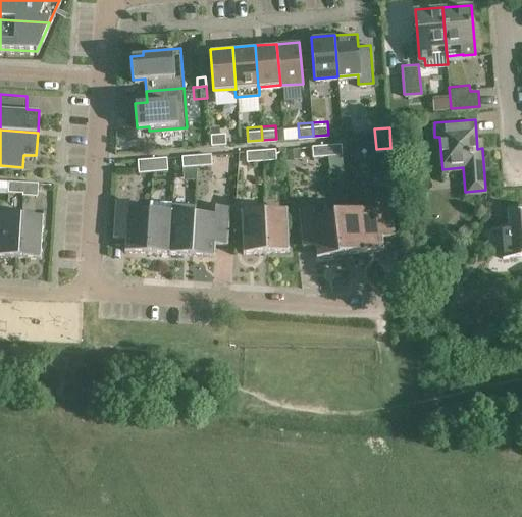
[(210,131),(211,143),(226,142),(225,130),(210,131)]
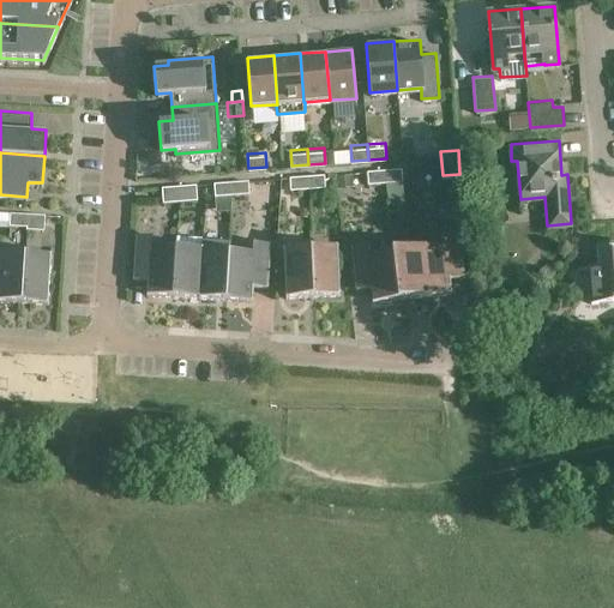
[(402,167),(384,168),(385,182),(403,181),(402,167)]
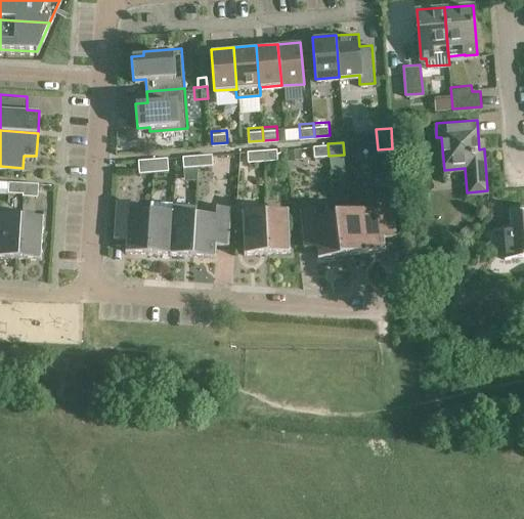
[(328,143),(313,144),(314,157),(329,156),(328,143)]
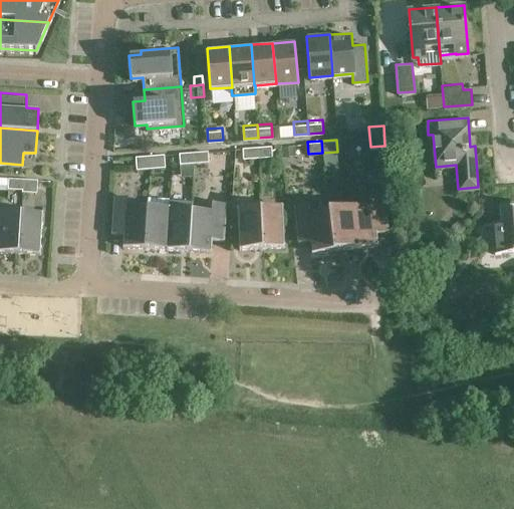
[(271,145),(257,146),(258,158),(272,157),(271,145)]
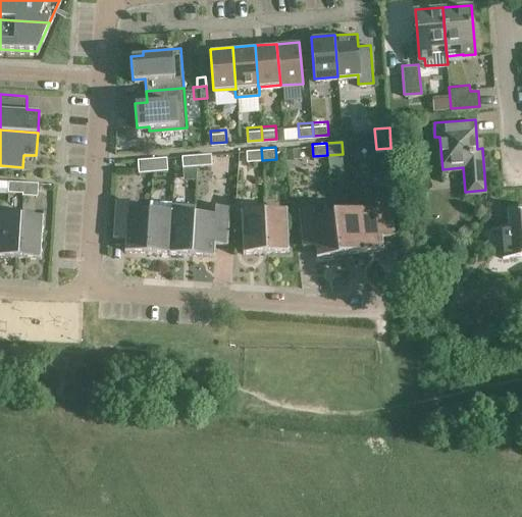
[(261,148),(246,149),(247,161),(262,160),(261,148)]
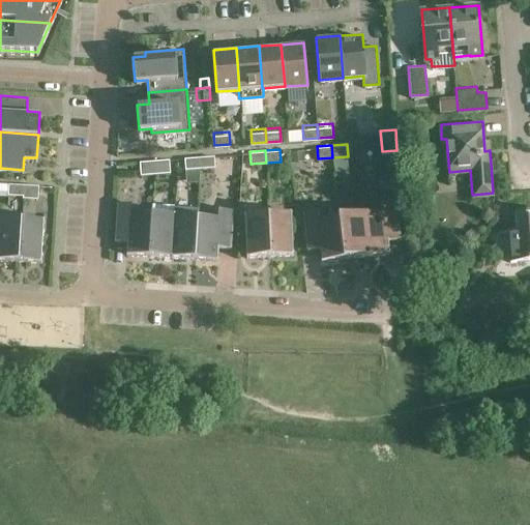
[(214,153),(199,155),(200,168),(215,167),(214,153)]
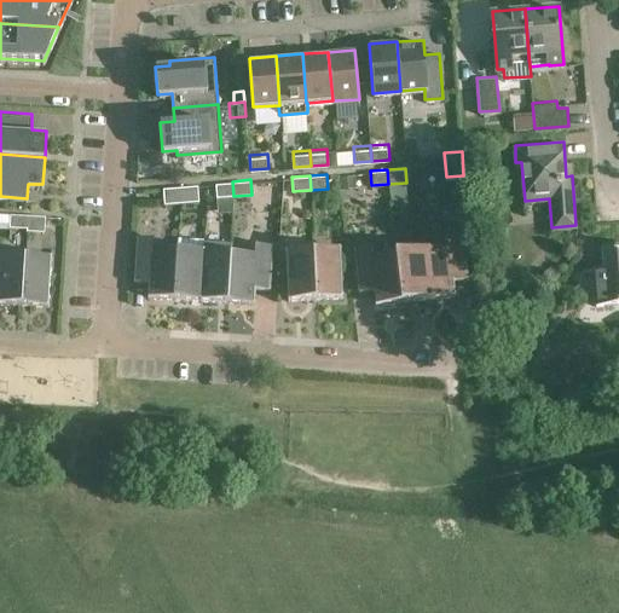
[(232,181),(215,183),(217,197),(233,196),(232,181)]
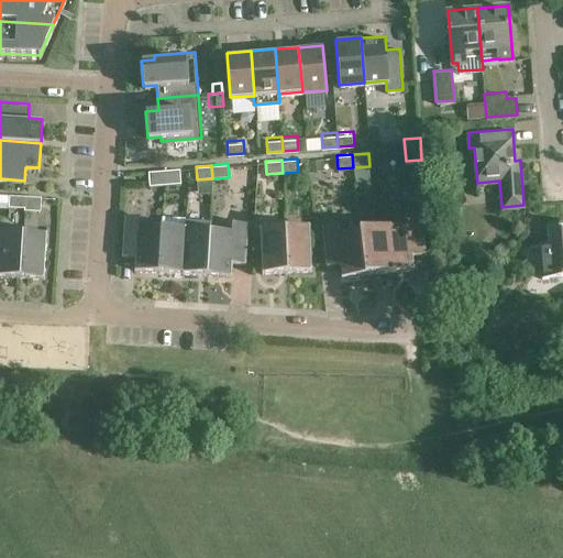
[(179,167),(164,168),(165,183),(180,181),(179,167)]
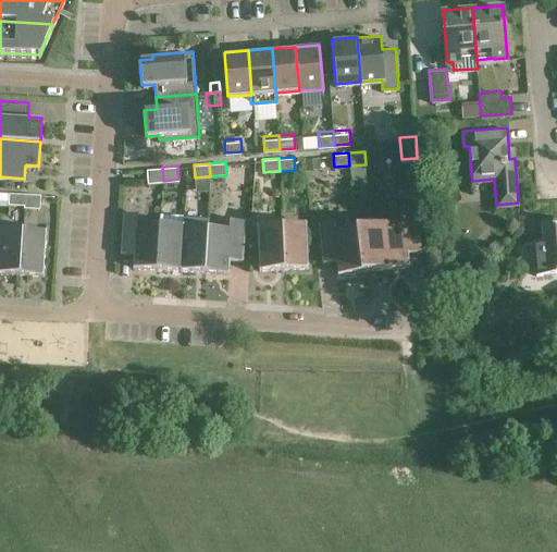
[(162,167),(147,168),(148,182),(163,181),(162,167)]
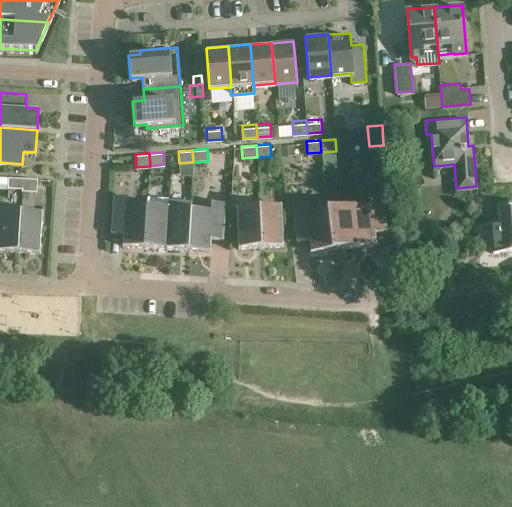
[(8,175),(8,188),(21,189),(21,176),(8,175)]
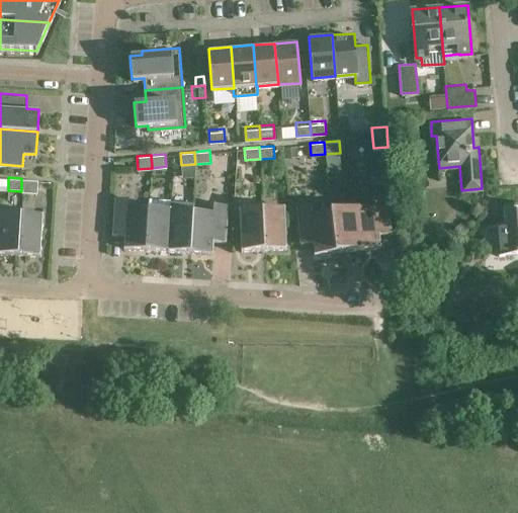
[(37,179),(21,178),(21,191),(36,192),(37,179)]
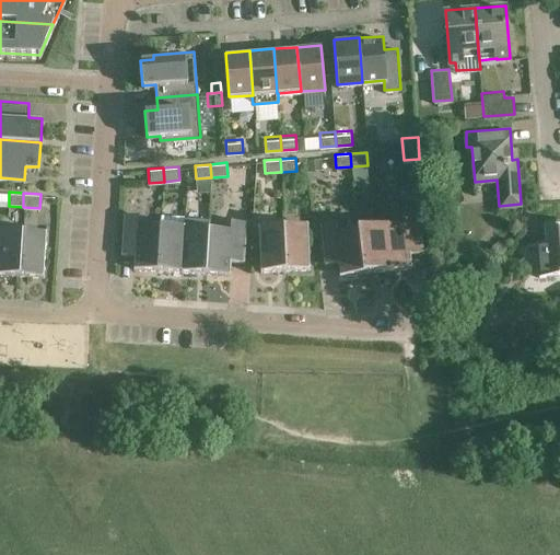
[(387,267),(411,265),(409,252),(423,250),(418,210),(401,211),(403,221),(382,223),(387,267)]
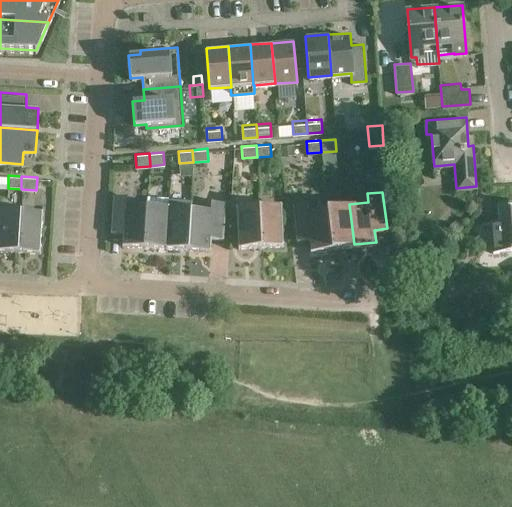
[(146,204),(127,203),(127,195),(112,194),(110,230),(122,231),(121,243),(143,245),(146,204)]
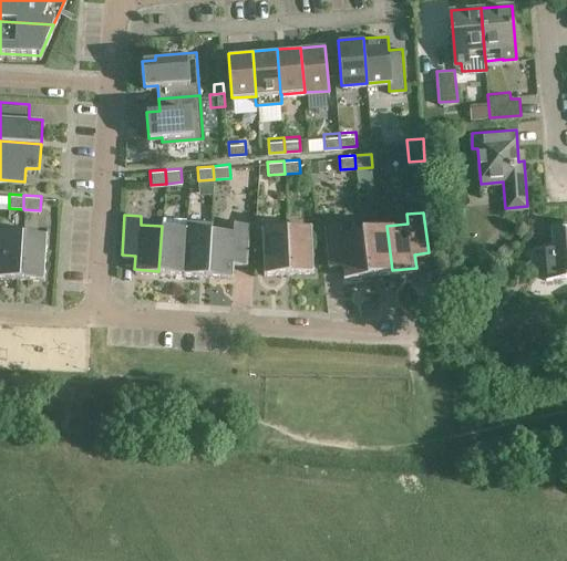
[(183,272),(207,274),(210,229),(212,220),(186,218),(185,227),(186,227),(183,272)]
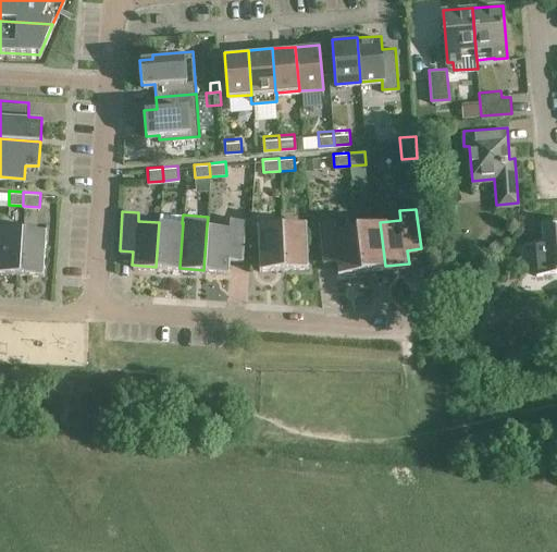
[(203,270),(227,271),(229,258),(243,259),(245,219),(229,218),(229,227),(207,225),(203,270)]
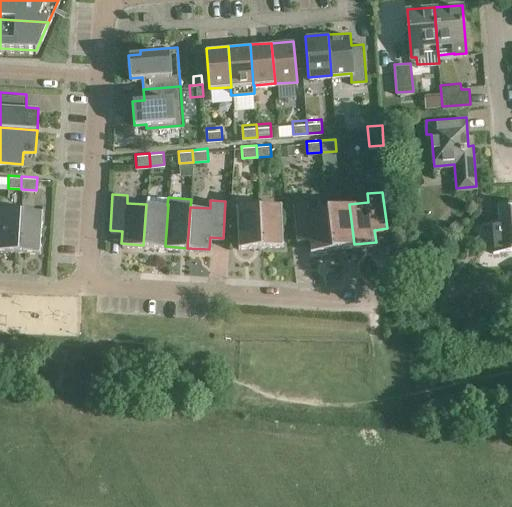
[(327,206),(307,209),(306,201),(292,202),(296,239),(308,237),(310,250),(332,247),(327,206)]
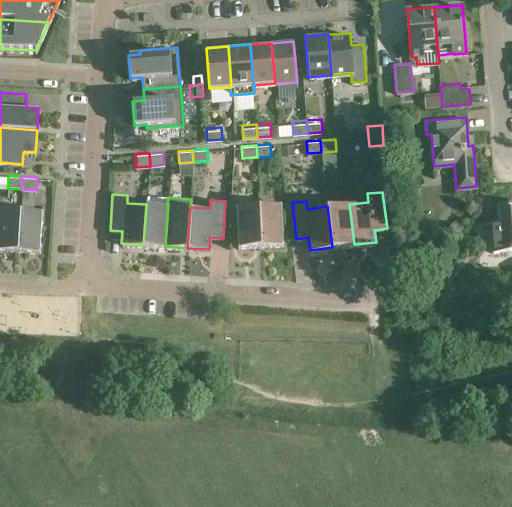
[(260,245),(282,244),(281,203),(258,204),(260,245)]
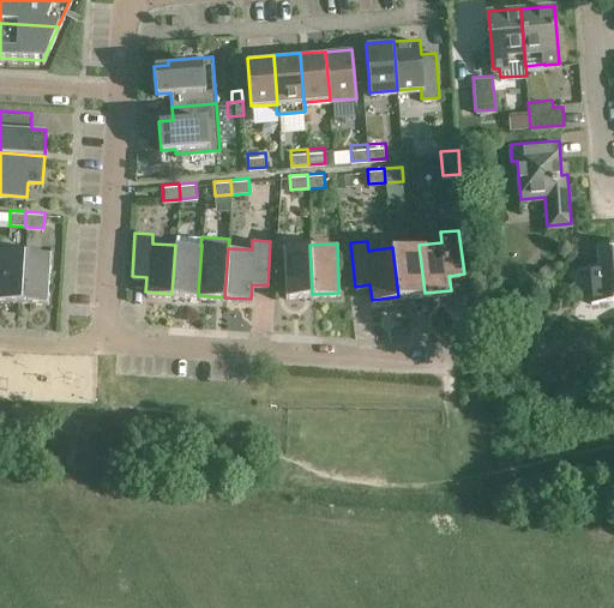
[(613,296),(613,244),(597,245),(599,264),(589,265),(591,299),(613,296)]
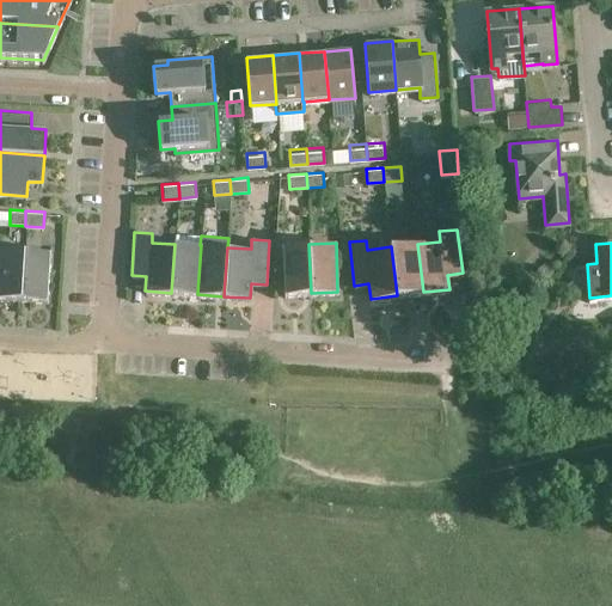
[(171,293),(197,294),(201,245),(200,245),(175,244),(171,293)]
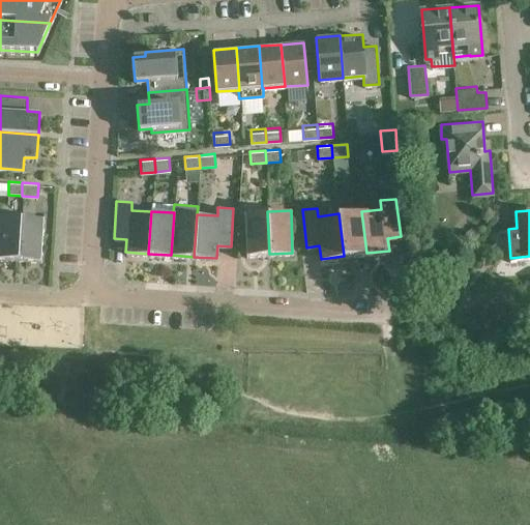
[(267,211),(249,212),(244,212),(245,255),(269,254),(267,211)]
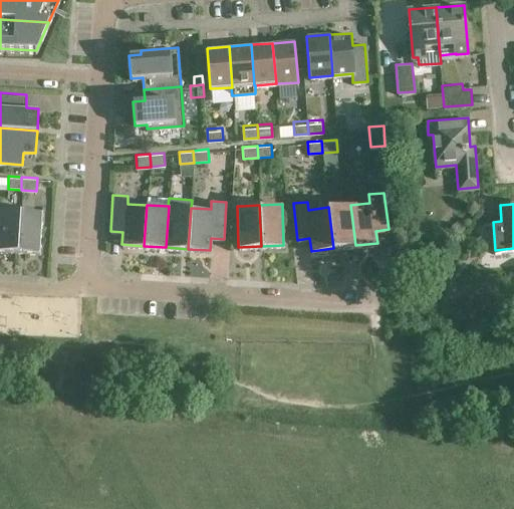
[(333,248),(355,245),(350,205),(328,207),(333,248)]
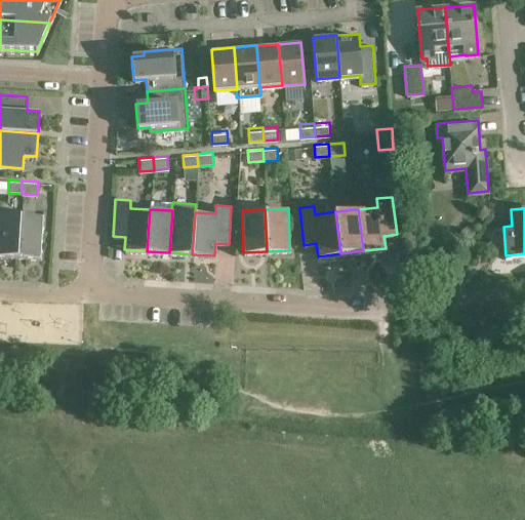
[(0,255),(17,256),(19,214),(0,213),(0,255)]
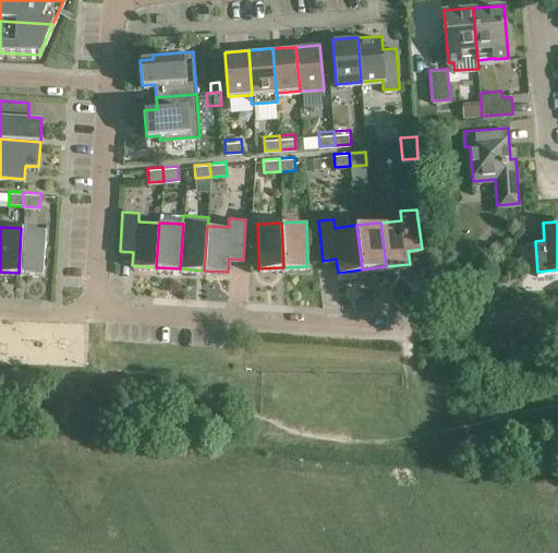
[(46,230),(21,228),(19,273),(43,274),(46,230)]
